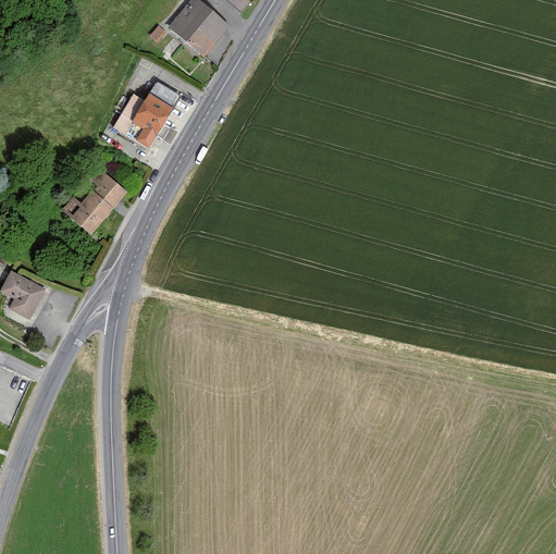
[(188,0),(168,25),(205,57),(232,26),(201,0),(188,0)]
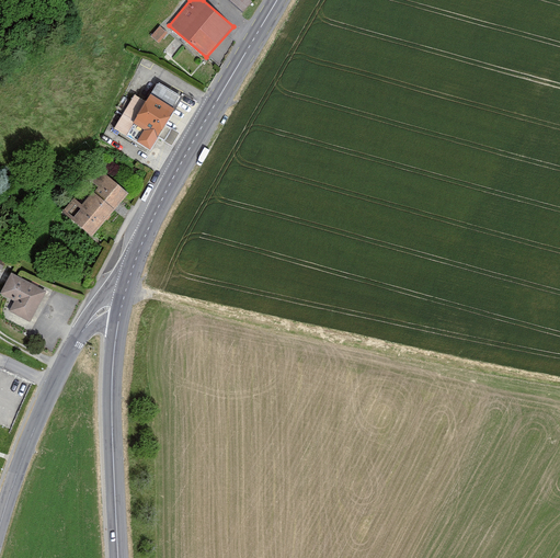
[(168,31),(161,25),(153,33),(160,40),(168,31)]
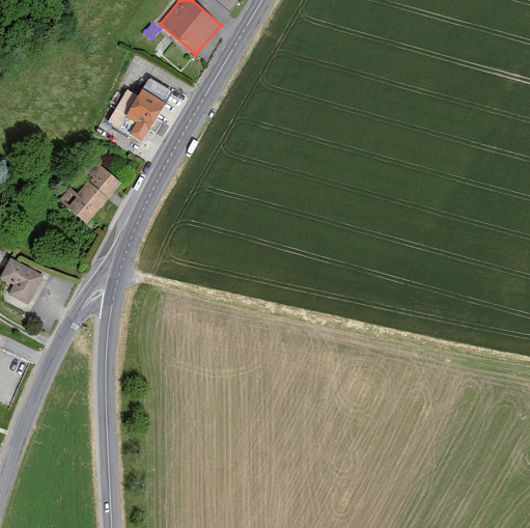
[(150,77),(143,87),(165,101),(171,90),(150,77)]
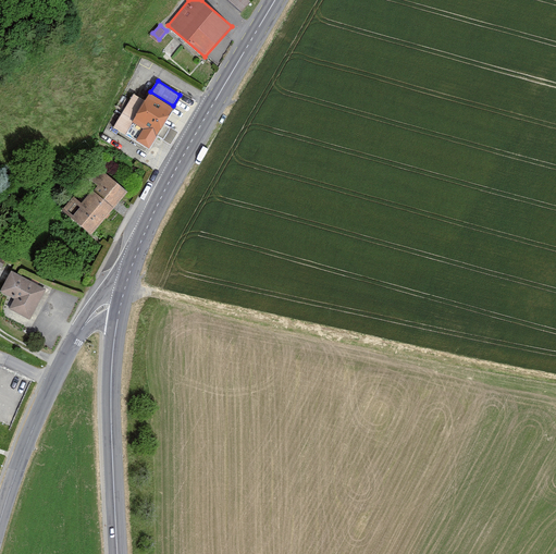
[(173,106),(150,91),(146,99),(125,132),(150,146),(157,134),(163,138),(171,126),(165,123),(175,107),(173,106)]
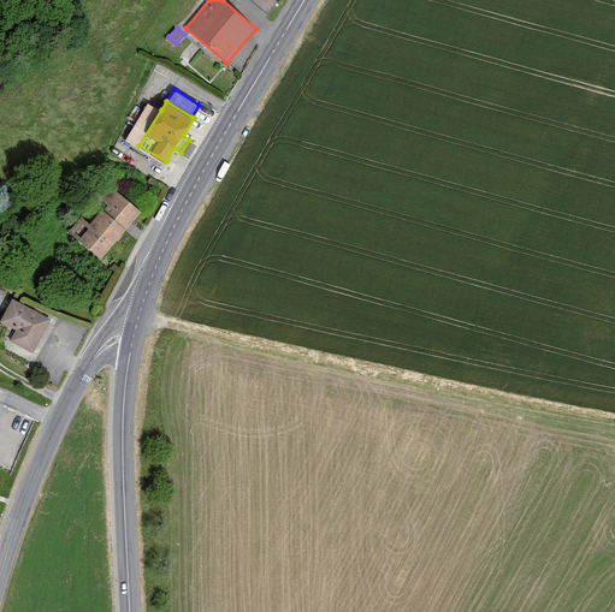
[(139,146),(161,110),(148,102),(126,137),(139,146)]
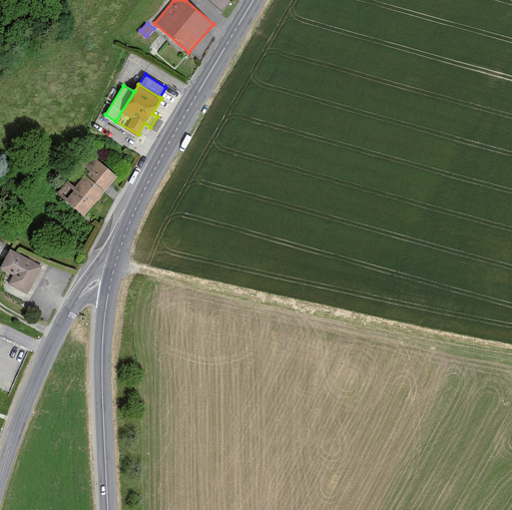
[(117,174),(91,152),(83,162),(90,168),(76,185),(68,179),(58,191),(85,213),(117,174)]
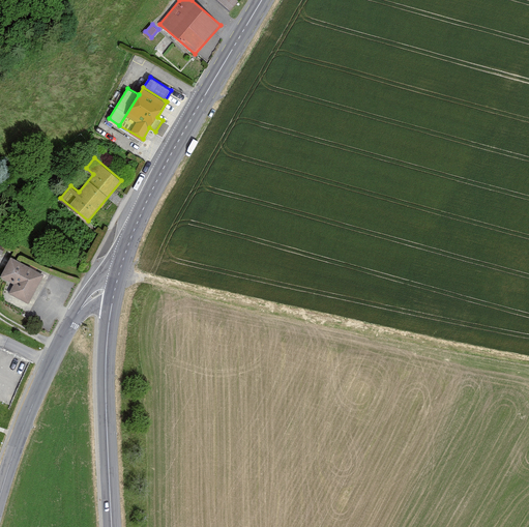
[(10,255),(0,275),(15,283),(10,291),(30,301),(46,272),(10,255)]
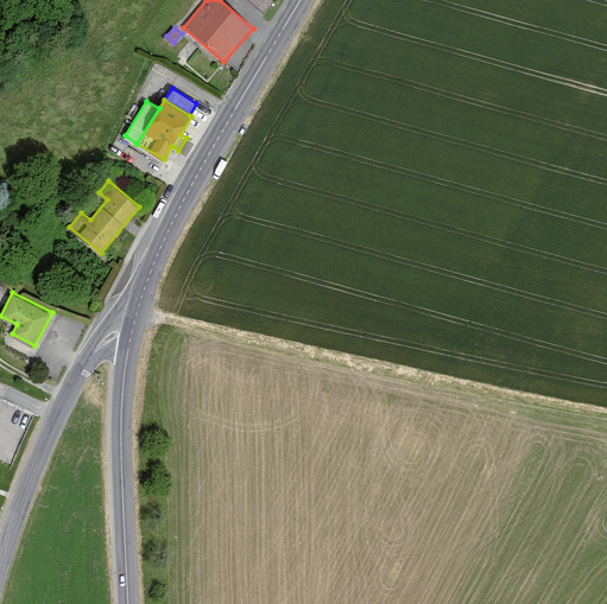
All buildings are outlined.
